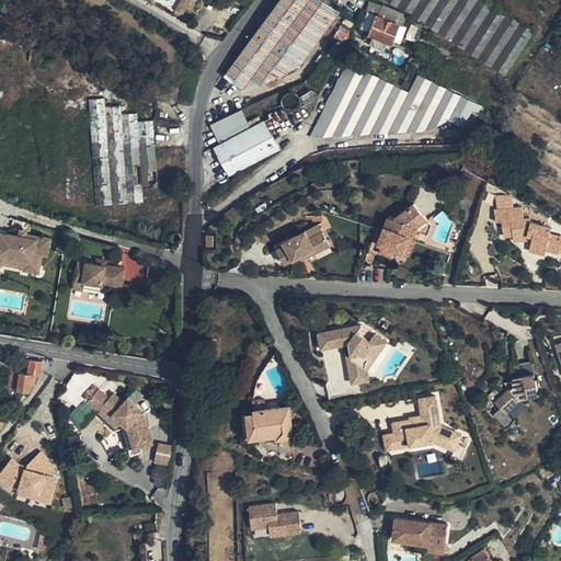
[(180,0),(175,9),(183,13),(190,0),(180,0)]
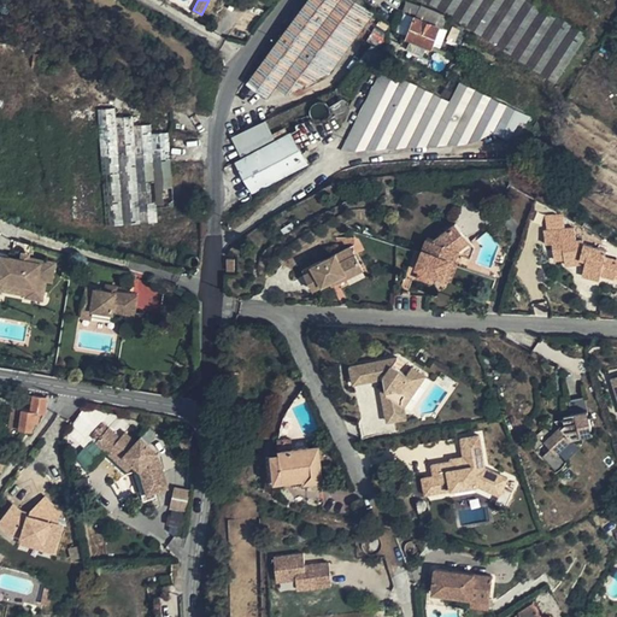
[(377,12),(360,0),(301,0),(285,21),(245,78),(235,93),(256,107),(260,100),(330,71),(370,21),(377,12)]
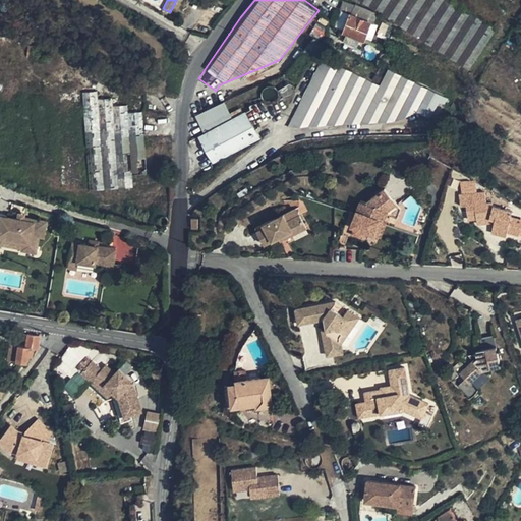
[(454,0),(360,0),(469,70),(497,26),(454,0)]
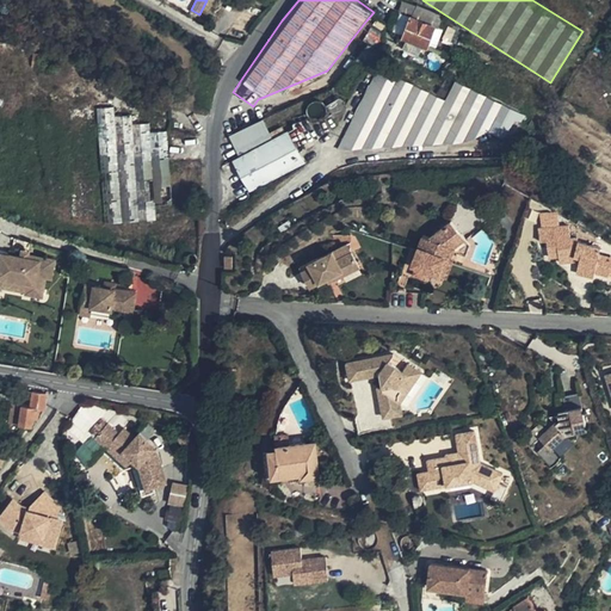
[(439,17),(417,7),(411,18),(430,26),(434,28),(439,17)]
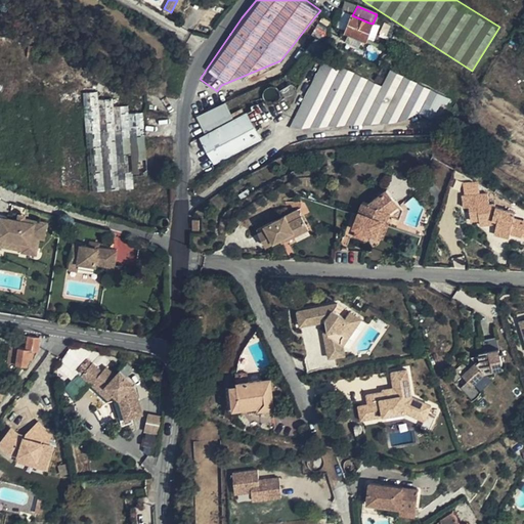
[(361,39),(368,23),(352,15),(350,14),(343,31),(361,39)]
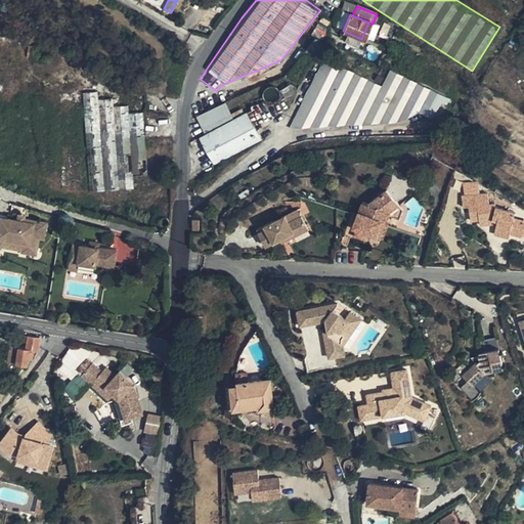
[(388,25),(377,19),(372,31),(383,36),(388,25)]
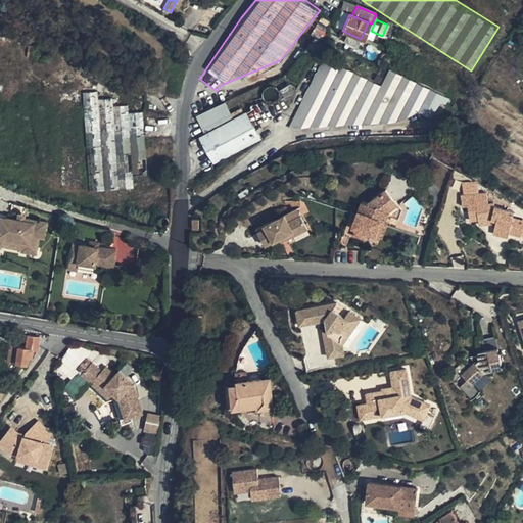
[(40,63),(42,53),(32,51),(32,55),(31,62),(40,63)]
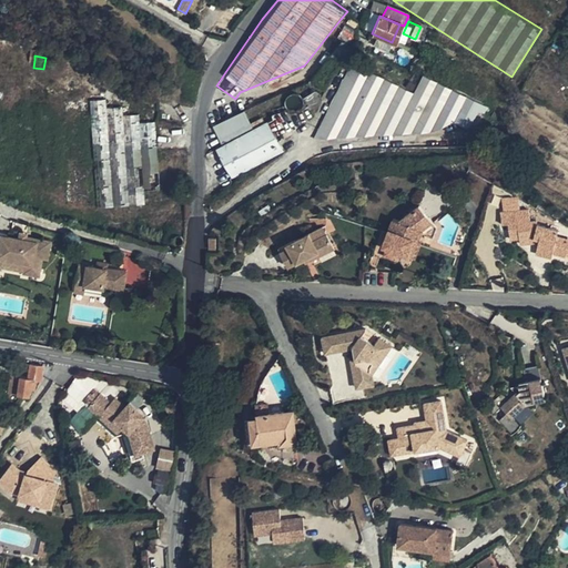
[(427,134),(450,123),(464,97),(421,74),(411,93),(350,62),(311,140),(389,135),(427,134)]
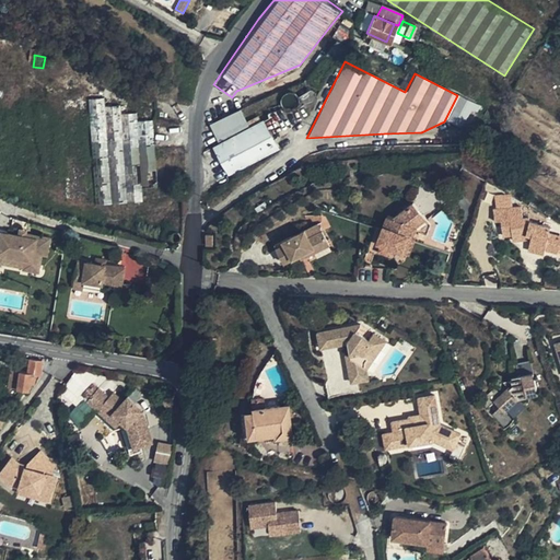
[(301,105),(302,107),(314,101),(307,90),(296,96),(298,97),(299,98),(300,100),(300,102),(301,104),(301,105)]
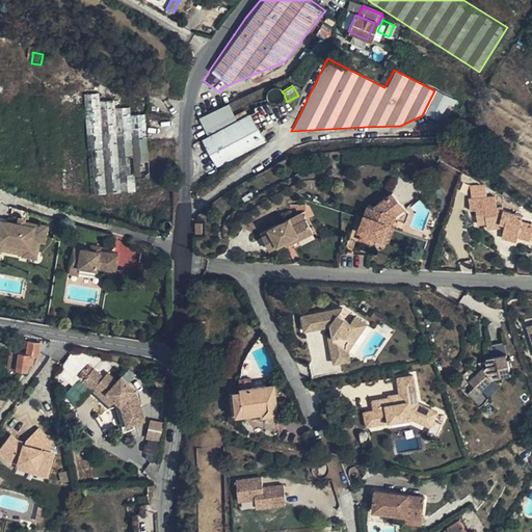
[(434,90),(422,115),(450,129),(453,122),(461,104),(434,90)]
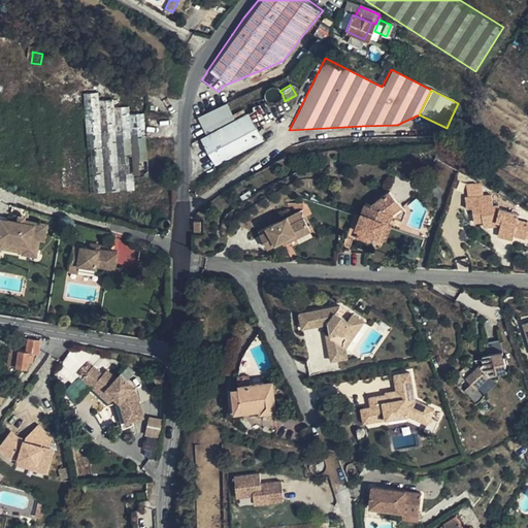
[(102,92),(88,93),(95,194),(139,191),(138,177),(155,176),(147,113),(134,113),(133,105),(119,106),(118,99),(103,100),(102,92)]
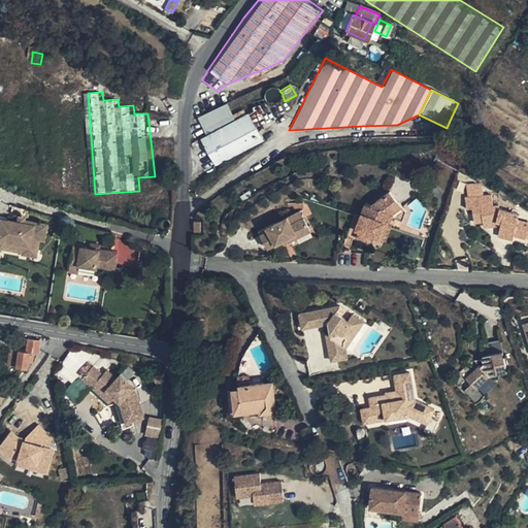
[(229,120),(224,107),(198,121),(204,133),(229,120)]
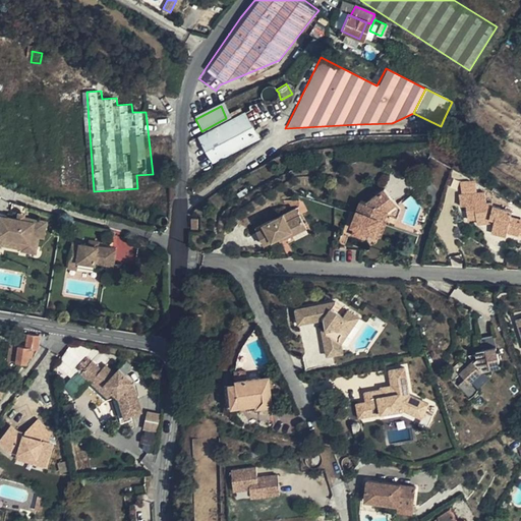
[(245,110),(199,135),(213,161),(259,136),(245,110)]
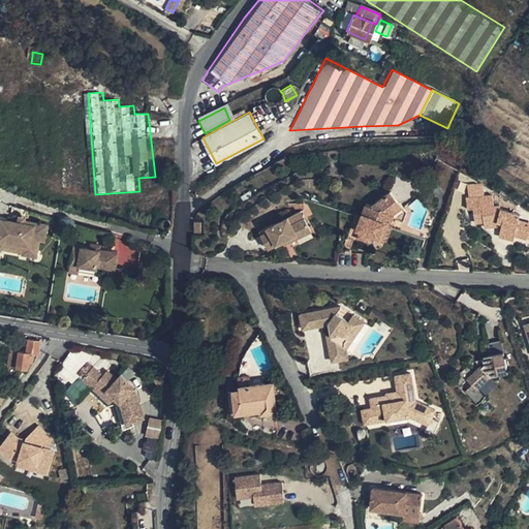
[(366,204),(362,216),(359,222),(356,229),(378,238),(389,213),(390,212),(393,213),(402,206),(391,190),(372,206),(366,204)]
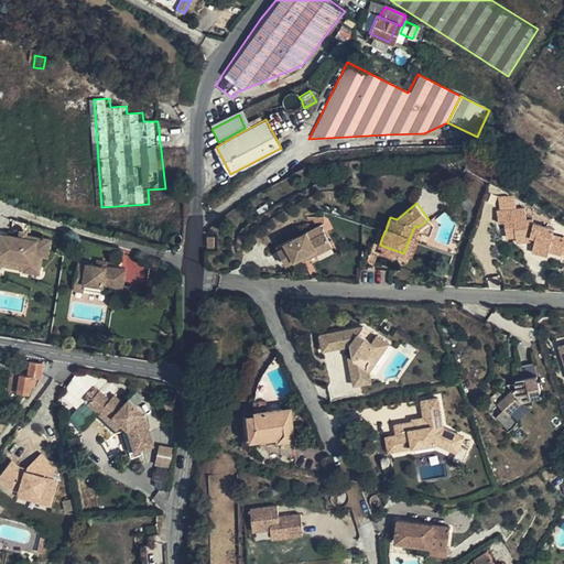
[(525,205),(497,209),(498,220),(505,220),(507,237),(516,236),(517,241),(529,239),(530,235),(535,237),(532,251),(548,255),(549,250),(562,253),(563,245),(563,235),(553,234),(554,226),(533,220),(533,218),(533,217),(528,218),(525,205)]
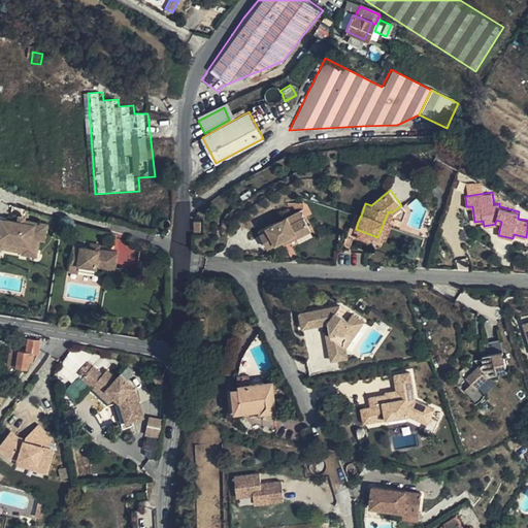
[(301,209),(288,216),(291,223),(304,217),(301,209)]
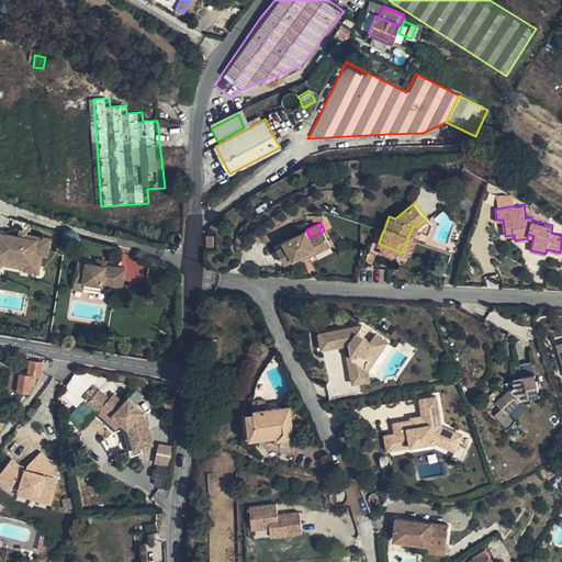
[(413,226),(402,253),(409,256),(417,238),(414,237),(417,226),(414,225),(413,226)]
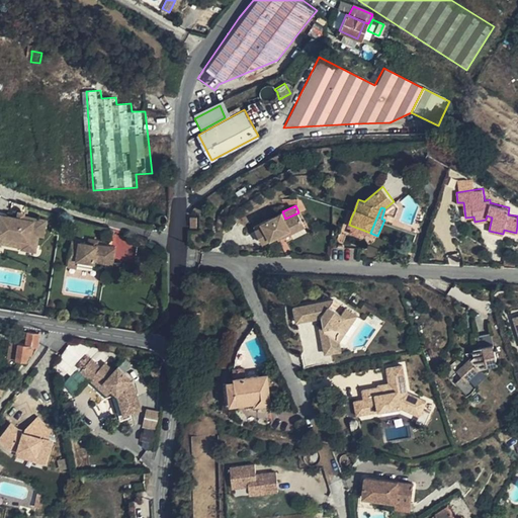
[(262,243),(277,236),(284,232),(285,235),(306,225),(298,212),(285,219),(282,211),(262,222),(264,226),(256,229),(262,243)]
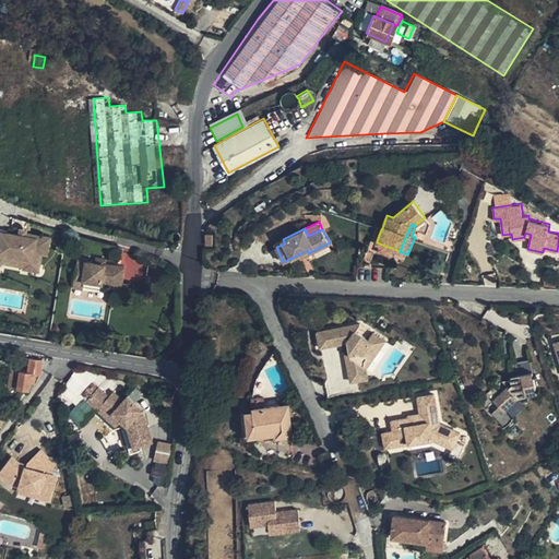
[(8,230),(0,229),(0,264),(2,264),(2,263),(3,256),(25,259),(24,269),(39,271),(42,253),(47,254),(50,236),(27,233),(26,232),(25,235),(19,234),(8,232),(8,230)]
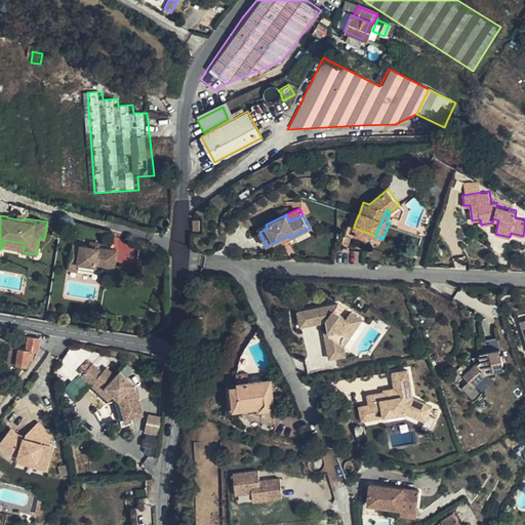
[(358,229),(355,235),(365,239),(368,233),(358,229)]
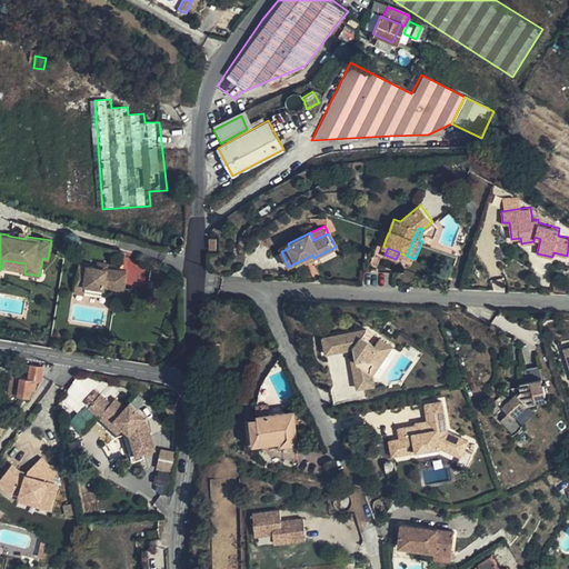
[(26,263),(3,260),(2,268),(25,271),(26,263)]
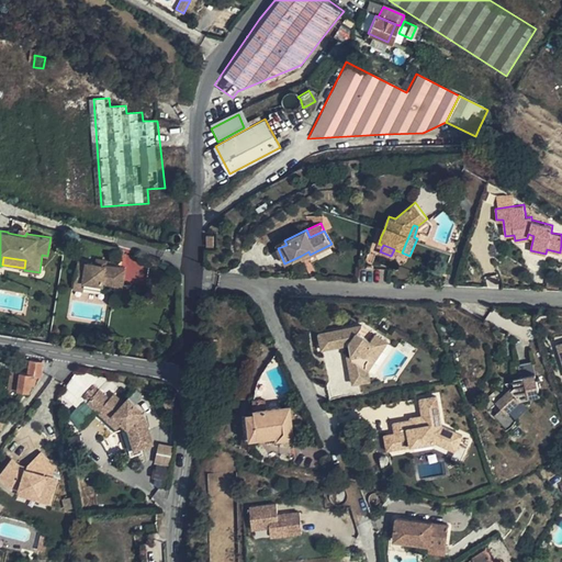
[(97,263),(78,260),(75,281),(76,281),(83,282),(82,287),(85,287),(102,289),(103,282),(122,285),(125,268),(105,265),(97,263)]
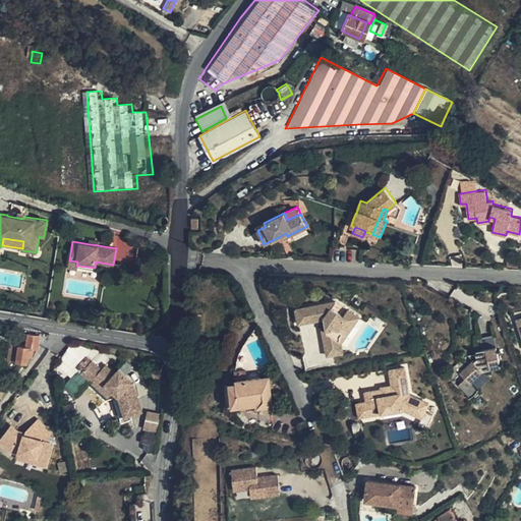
[(70,261),(69,261),(68,267),(77,269),(78,266),(76,266),(77,262),(70,261)]
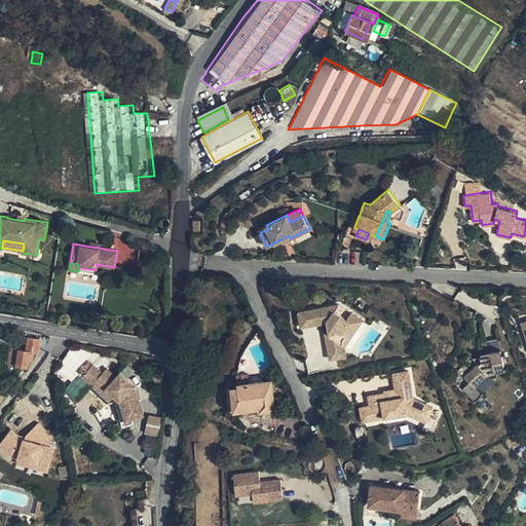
[(339,303),(313,308),(315,323),(327,321),(327,322),(330,337),(327,338),(329,348),(344,345),(362,320),(350,311),(346,317),(335,309),(339,304),(339,303)]
